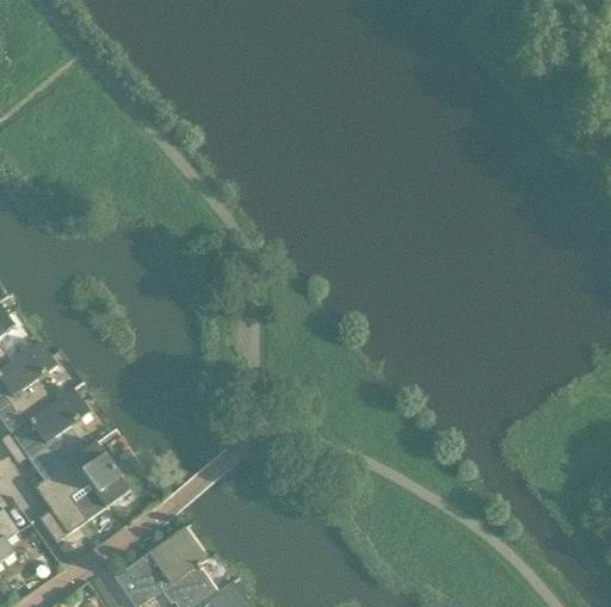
[(0,369),(11,361),(10,361),(0,346),(0,334),(14,326),(0,304),(0,369)]
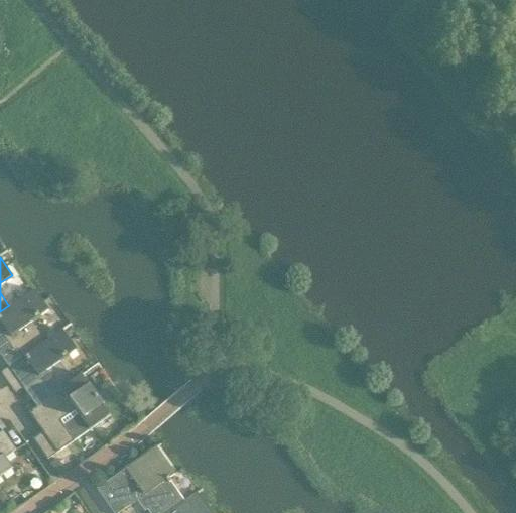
[(0,352),(8,365),(9,365),(45,340),(44,339),(31,321),(48,308),(33,287),(8,305),(9,305),(0,311),(0,352)]
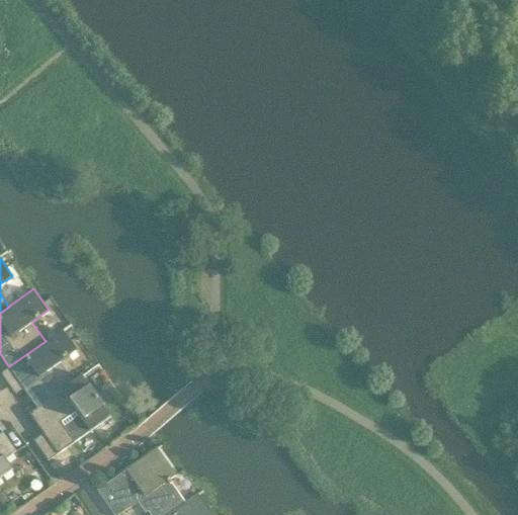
[(18,380),(36,406),(73,380),(60,361),(76,349),(62,329),(45,340),(46,341),(9,366),(8,366),(0,372),(9,384),(9,385),(10,385),(11,385),(12,385),(18,380)]
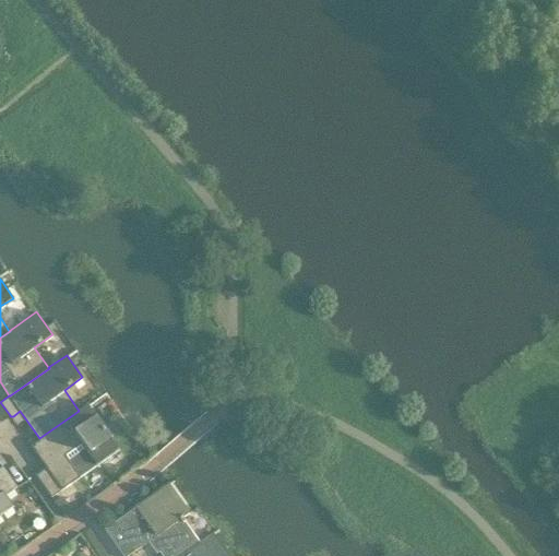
[(87,404),(79,411),(39,438),(31,445),(46,465),(35,473),(50,496),(119,448),(87,404)]
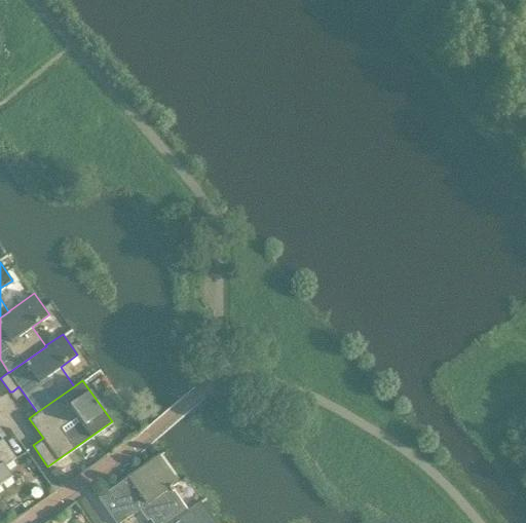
[(0,484),(12,476),(5,464),(15,457),(0,434),(0,484)]
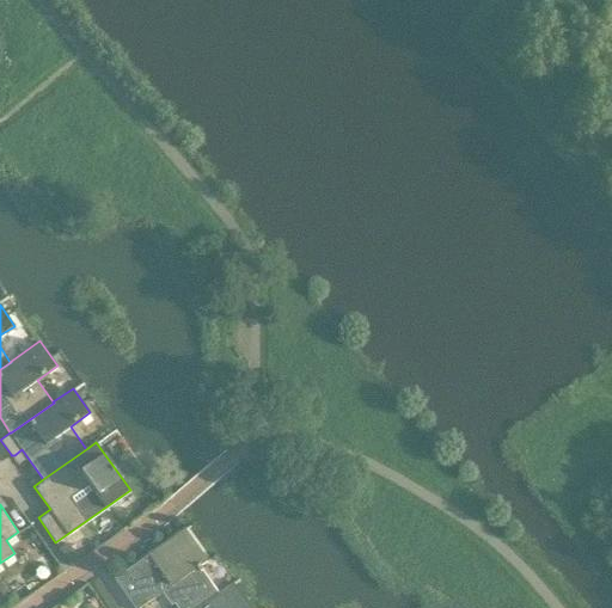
[(136,607),(165,588),(178,607),(195,607),(218,593),(218,591),(201,569),(203,567),(200,564),(206,559),(184,528),(114,577),(134,607),(136,607)]
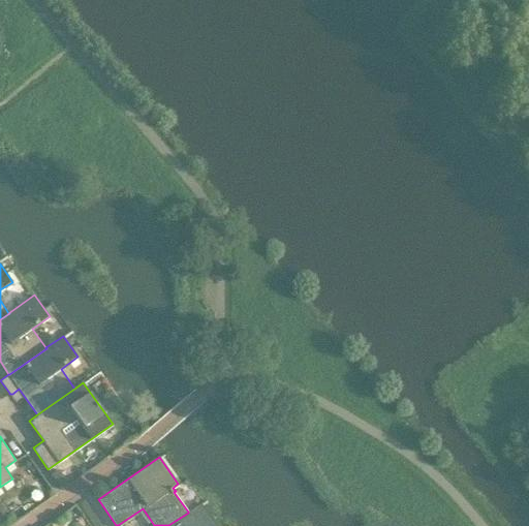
[(59,468),(52,473),(57,481),(64,475),(59,468)]
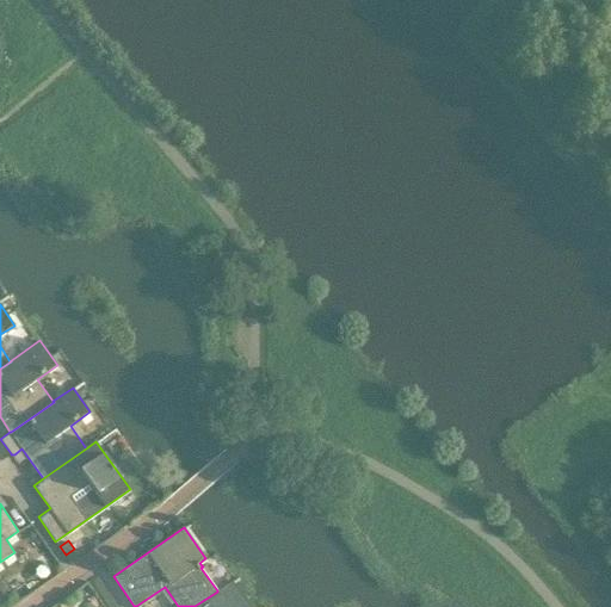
[(251,606),(233,580),(217,590),(217,592),(195,606),(251,606)]
